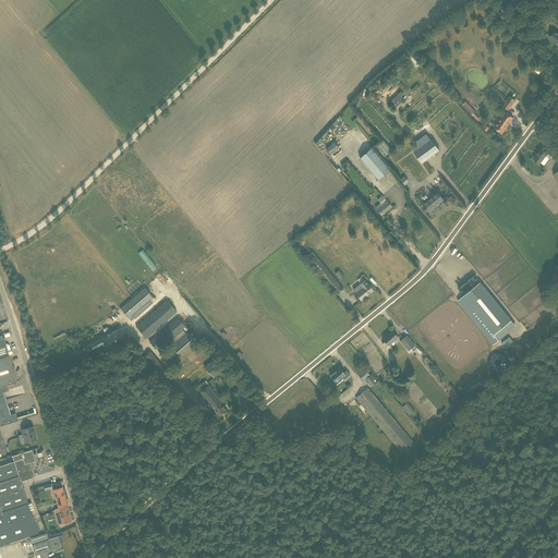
[(552,20),(557,12),(553,8),(547,15),(552,20)]
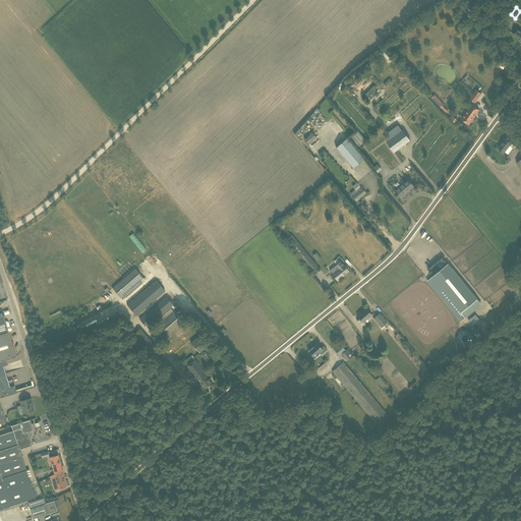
[(366,99),(371,94),(373,96),(377,93),(373,91),(377,89),(373,85),(363,96),(366,99)]
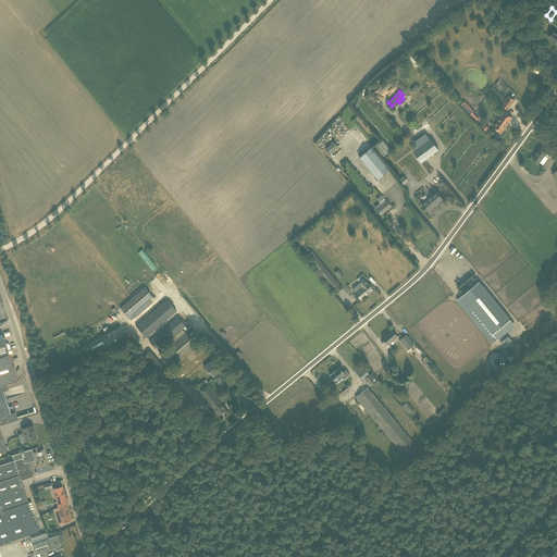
[(509,96),(502,106),(507,110),(515,100),(509,96)]
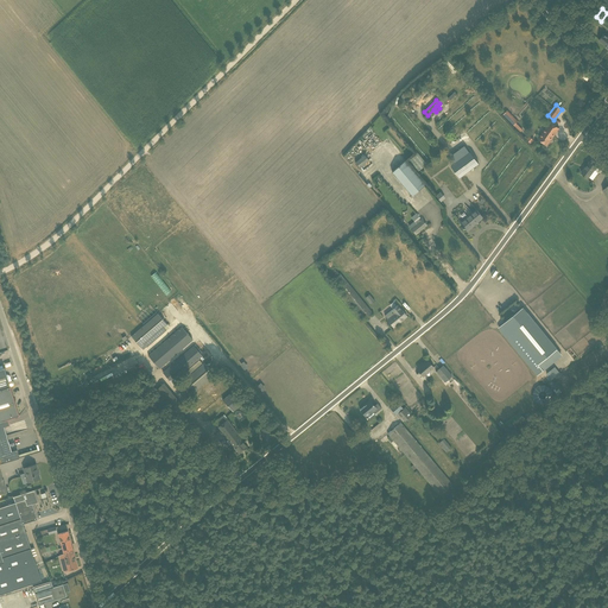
[(507,111),(504,114),(520,132),(523,130),(517,124),(519,121),(507,111)]
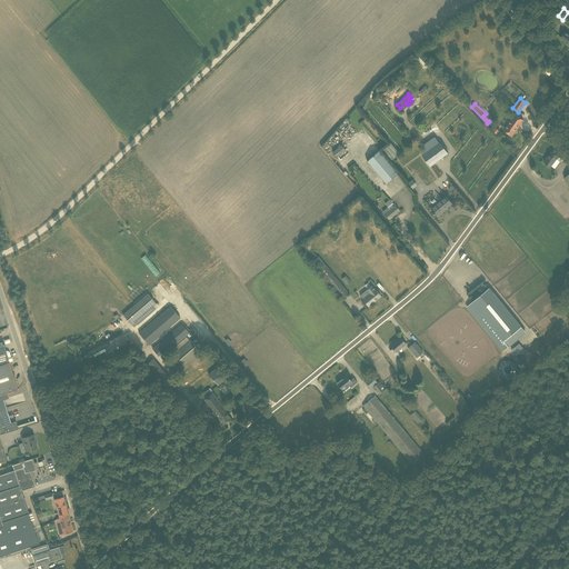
[(505,130),(511,136),(523,120),(516,115),(505,130)]
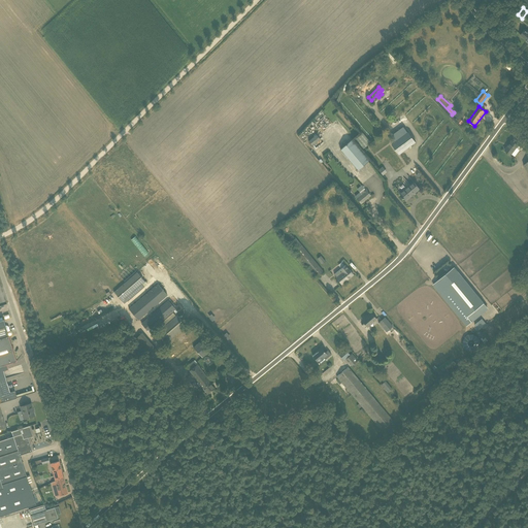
[(399,155),(416,142),(408,132),(392,144),(399,155)]
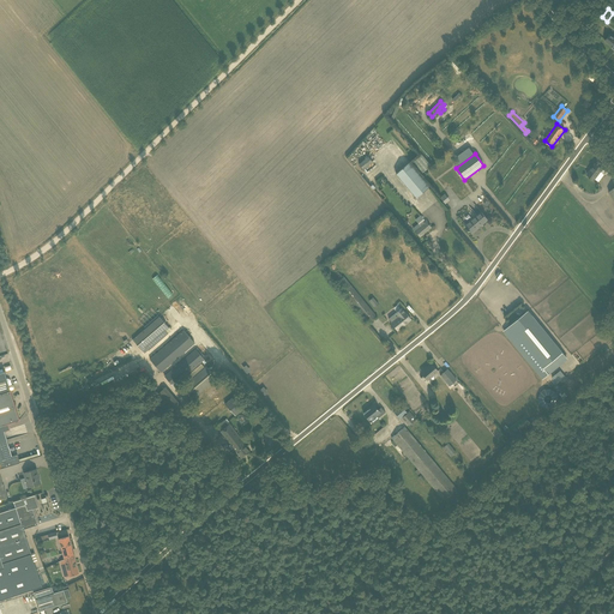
[(368,156),(359,164),(365,170),(373,162),(368,156)]
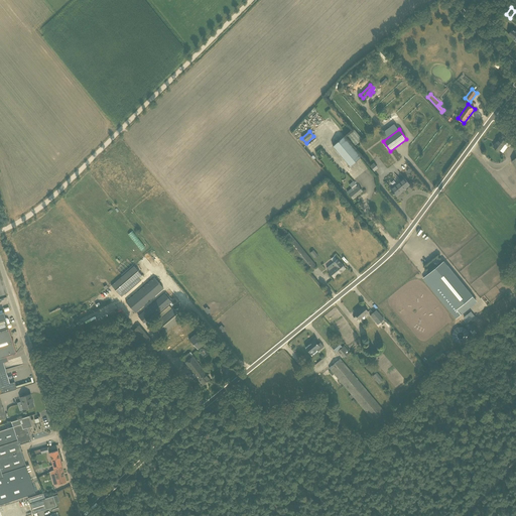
[(333,146),(350,166),(361,157),(343,137),(333,146)]
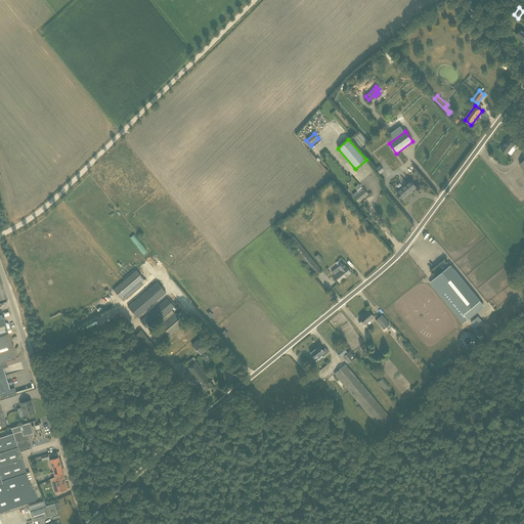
[(500,148),(507,154),(514,144),(508,139),(500,148)]
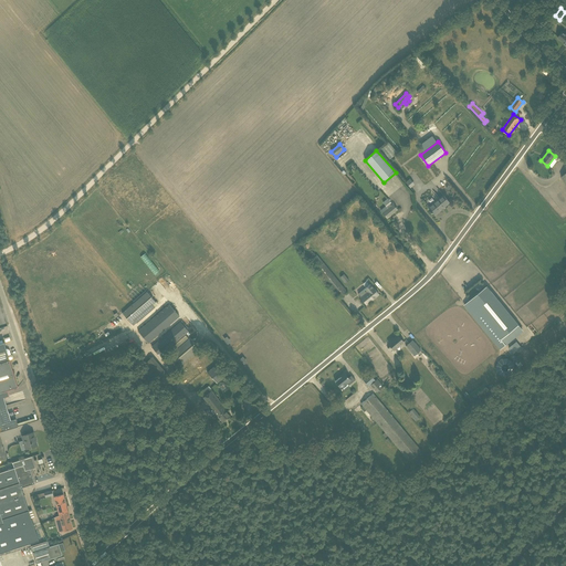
[(410,188),(415,184),(409,178),(406,182),(410,188)]
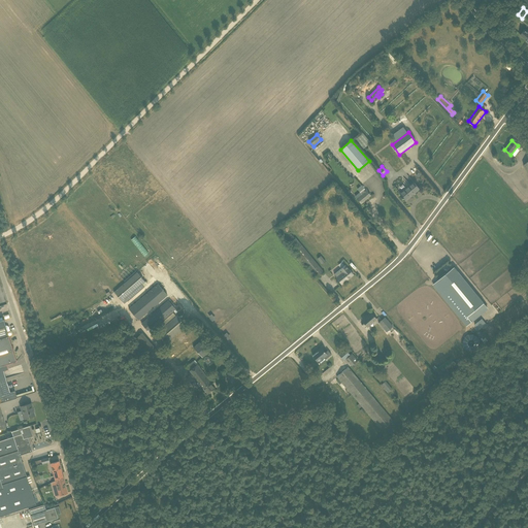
[(414,194),(420,189),(414,182),(400,193),(403,197),(403,198),(403,199),(404,198),(406,200),(406,199),(414,193),(414,194)]
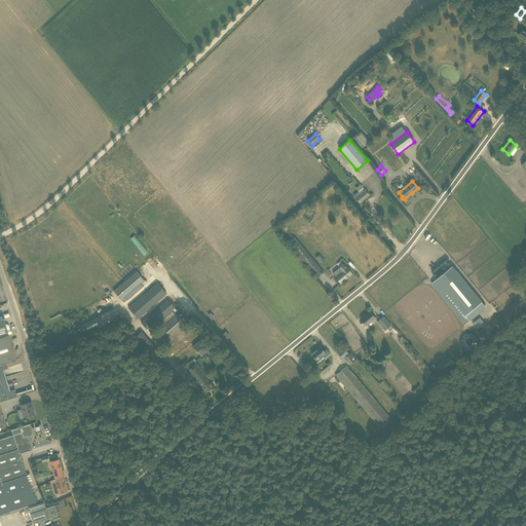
[(360,191),(354,196),(360,202),(369,195),(365,190),(364,191),(362,188),(363,187),(361,185),(355,188),(360,191)]
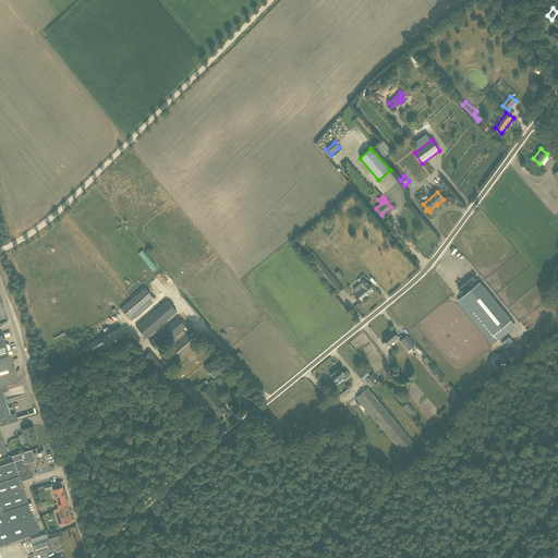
[(304,254),(306,256),(305,257),(335,293),(342,288),(312,252),(310,250),(304,254)]
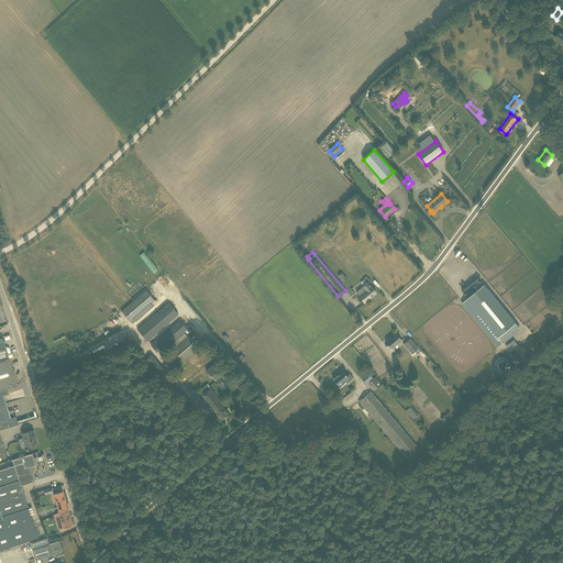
[(338,276),(343,283),(348,279),(342,273),(338,276)]
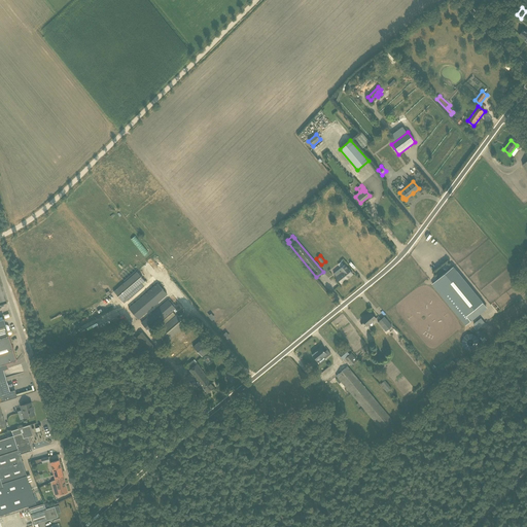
[(341,283),(352,274),(347,268),(347,269),(344,265),(334,274),(337,277),(336,277),(341,283)]
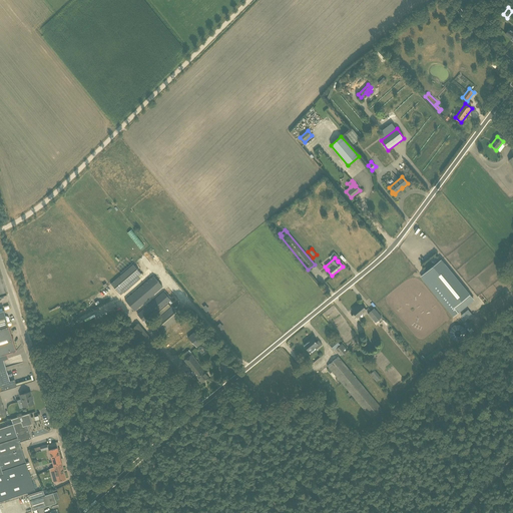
[(441,260),(422,276),(455,316),(465,307),(461,302),(470,294),(441,260)]
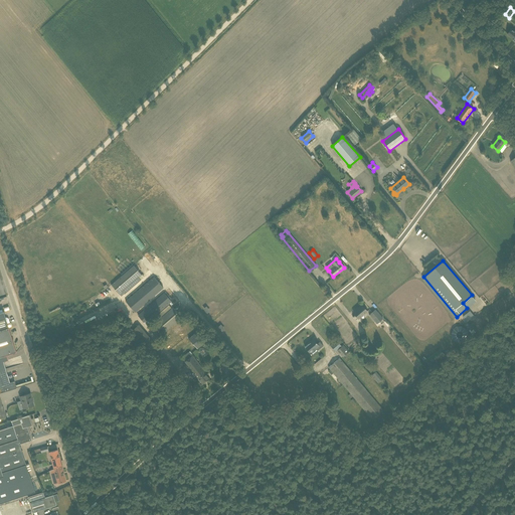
[(134,266),(112,285),(119,294),(122,292),(125,294),(141,280),(139,278),(142,275),(134,266)]
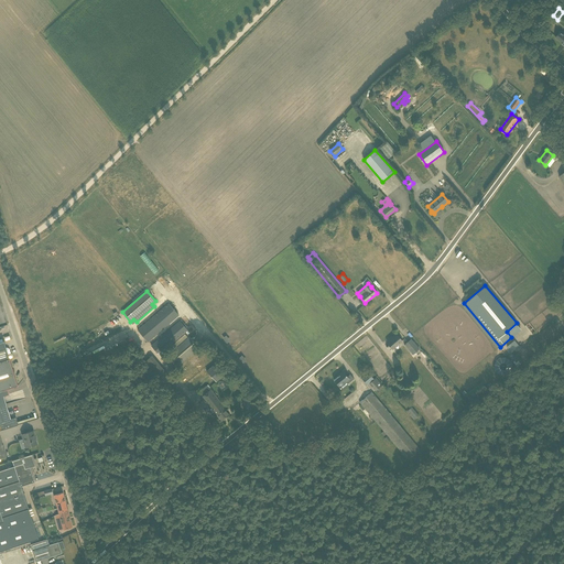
[(169,303),(138,331),(148,342),(179,315),(169,303)]
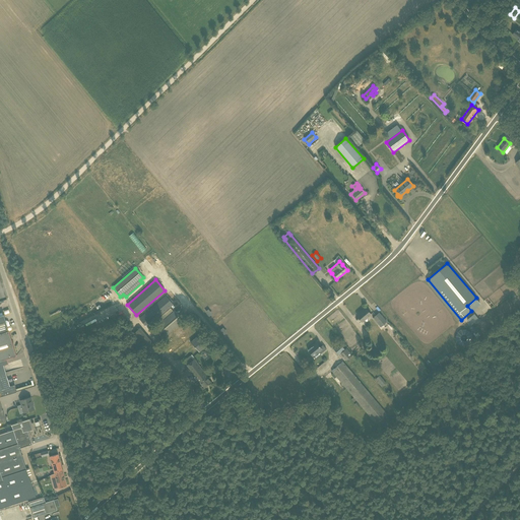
[(173,304),(166,296),(139,319),(145,325),(146,324),(147,326),(149,324),(173,304)]
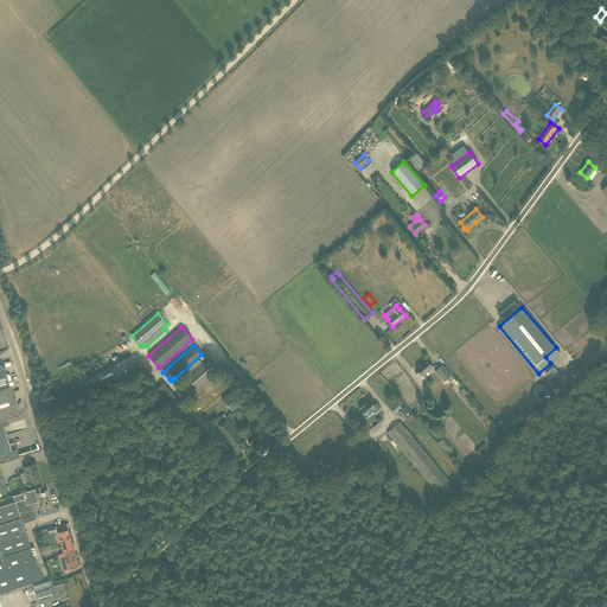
[(427,359),(416,369),(422,376),(433,366),(427,359)]
